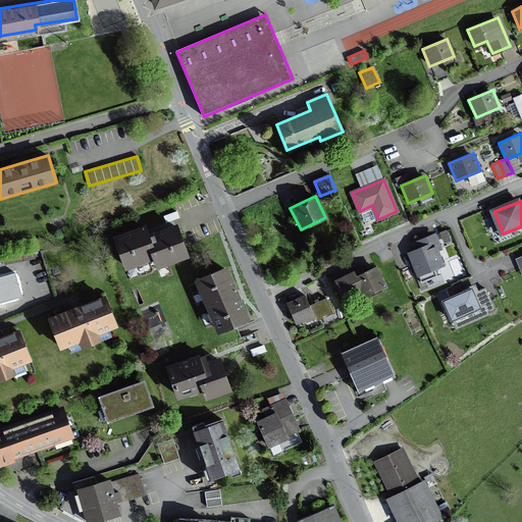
[(147,227),(113,240),(125,270),(153,260),(156,269),(189,257),(177,227),(150,238),(147,227)]
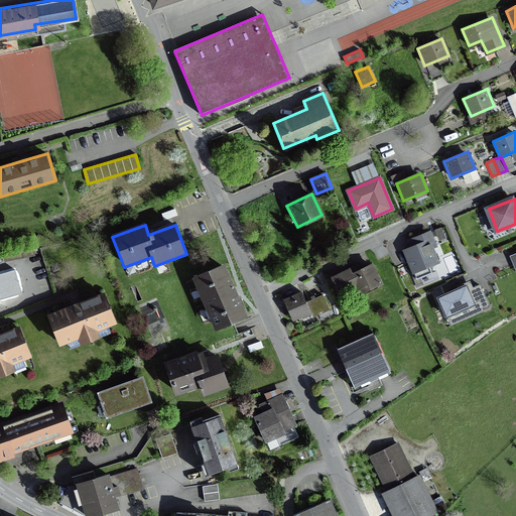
[(400,250),(410,273),(438,261),(430,241),(435,239),(431,230),(407,239),(410,246),(400,250)]
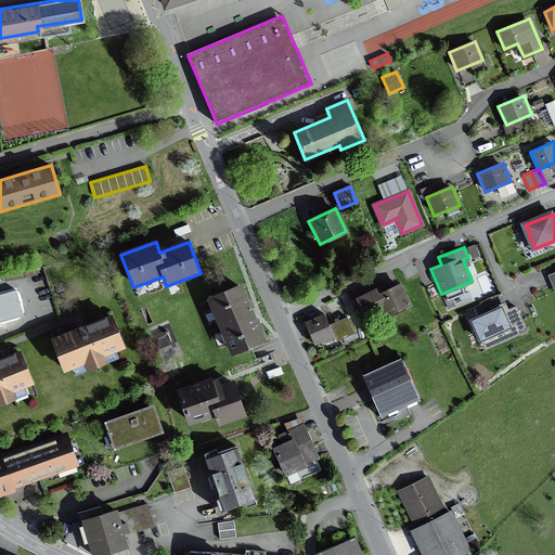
[(379,285),(355,297),(363,315),(383,307),(386,314),(410,302),(399,282),(382,291),(379,285)]
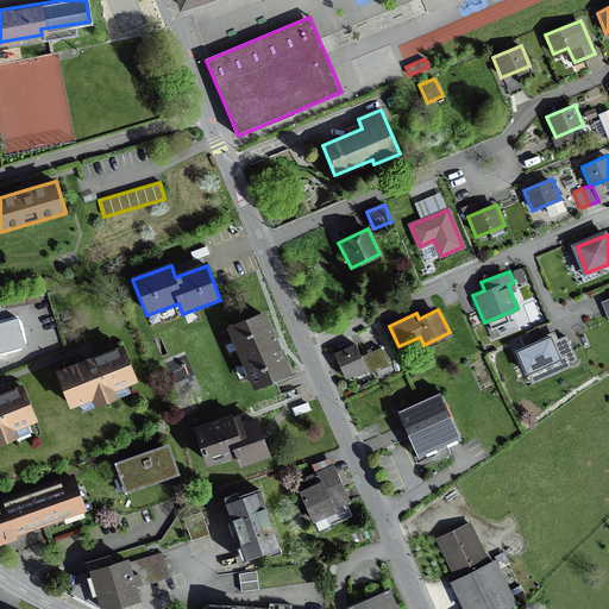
[(265,313),(227,328),(252,389),(290,374),(265,313)]
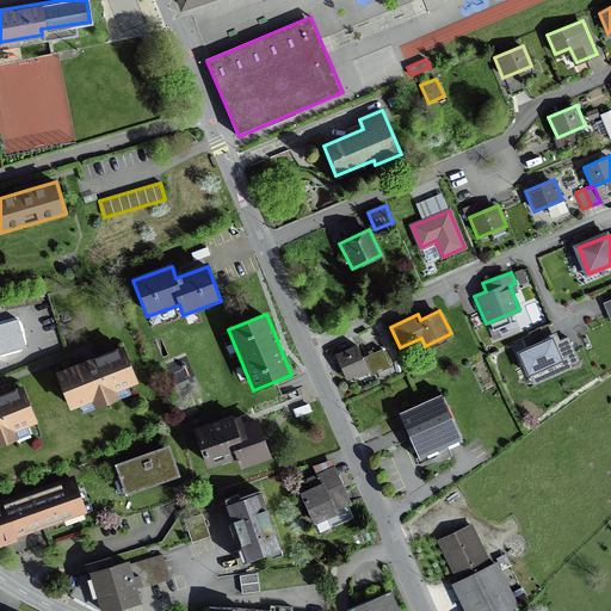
[(0,325),(0,352),(22,346),(14,321),(0,325)]
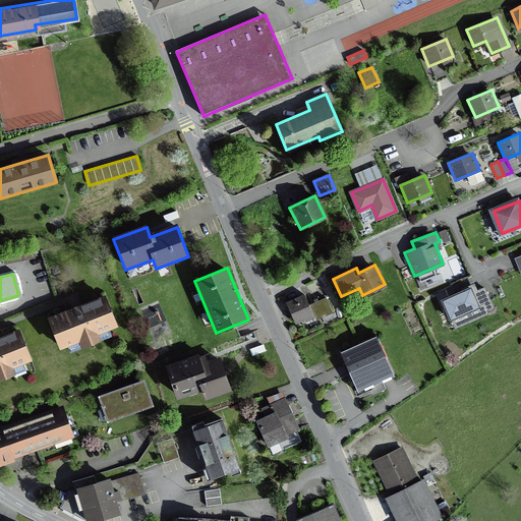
[(441,301),(450,323),(480,308),(471,287),(441,301)]
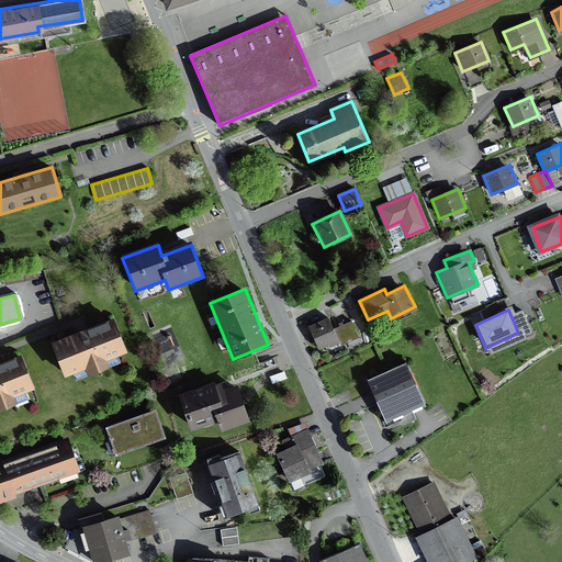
[(327,317),(308,325),(318,348),(337,340),(339,345),(357,337),(350,321),(333,328),(327,317)]
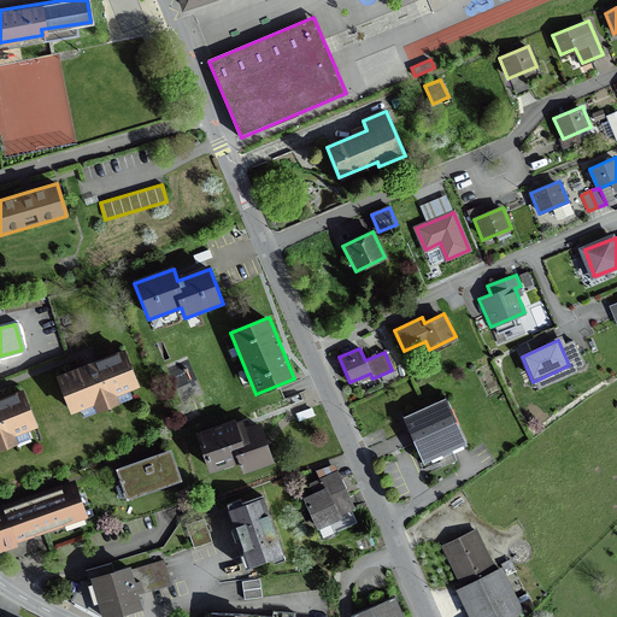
[(125,352),(57,377),(70,413),(95,404),(98,411),(118,404),(116,397),(140,388),(125,352)]
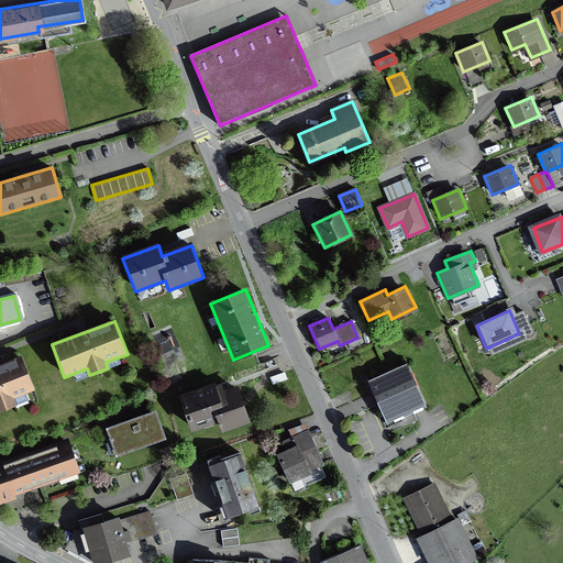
[(21,357),(0,365),(0,409),(14,405),(11,399),(33,390),(21,357)]
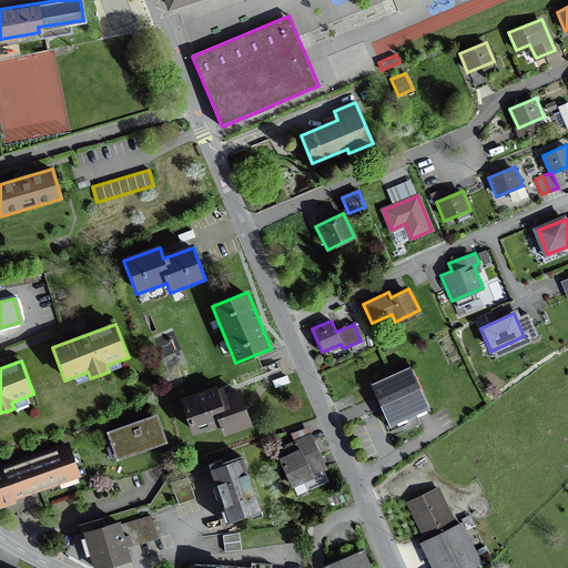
[(409,368),(371,385),(388,427),(428,409),(409,368)]
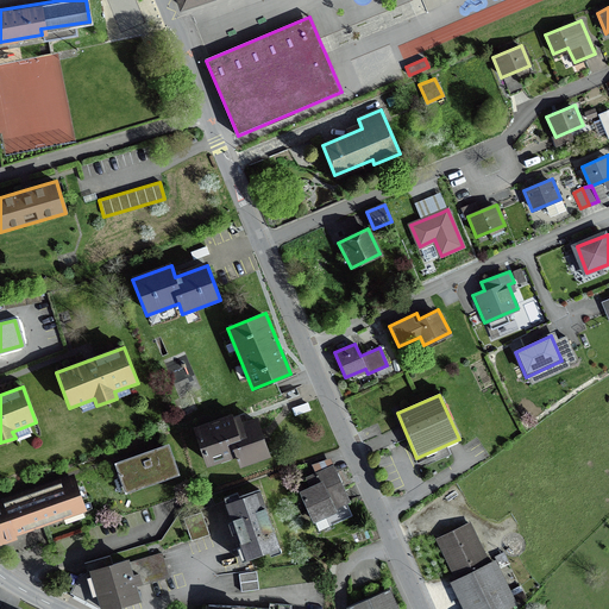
[(232,414),(194,427),(205,462),(234,452),(238,464),(268,454),(256,416),(236,422),(232,414)]
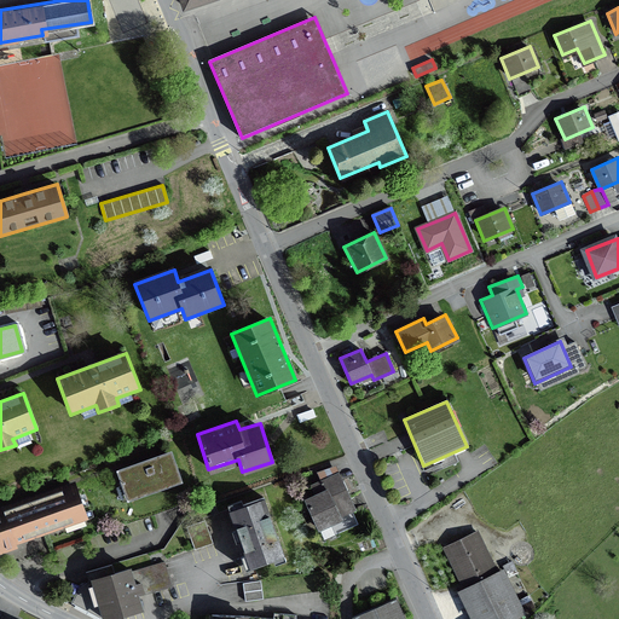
[(167,450),(114,469),(125,498),(178,479),(167,450)]
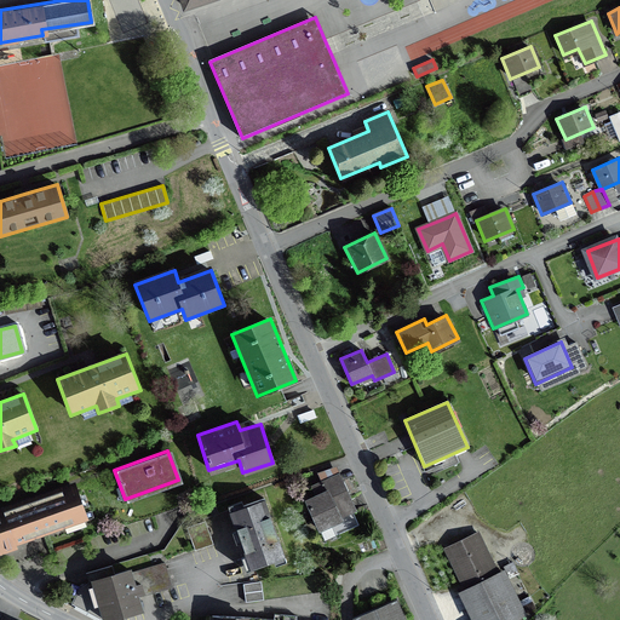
[(319,494),(305,499),(319,529),(343,518),(340,514),(352,507),(336,468),(317,475),(320,481),(314,484),(319,494)]
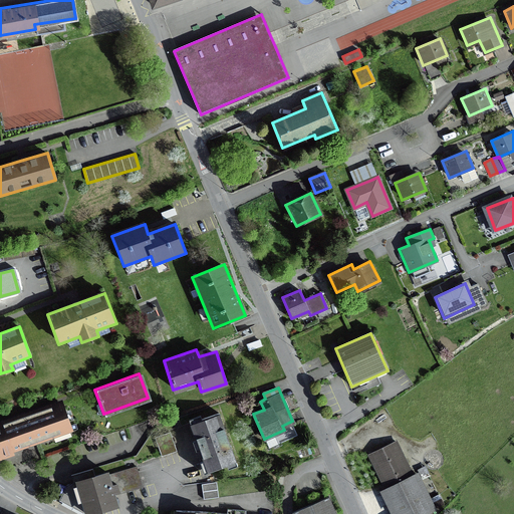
[(3,421),(0,422),(0,456),(14,452),(12,448),(71,428),(64,408),(21,423),(19,417),(3,422),(3,421)]
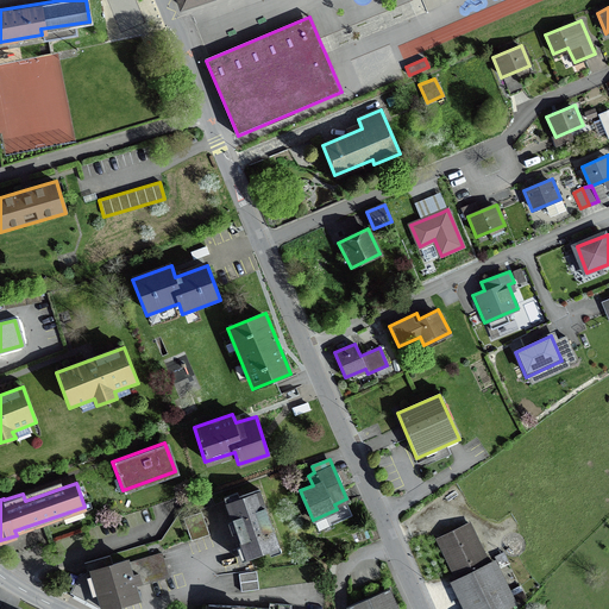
[(258,489),(224,502),(244,557),(267,548),(269,553),(281,548),(258,489)]
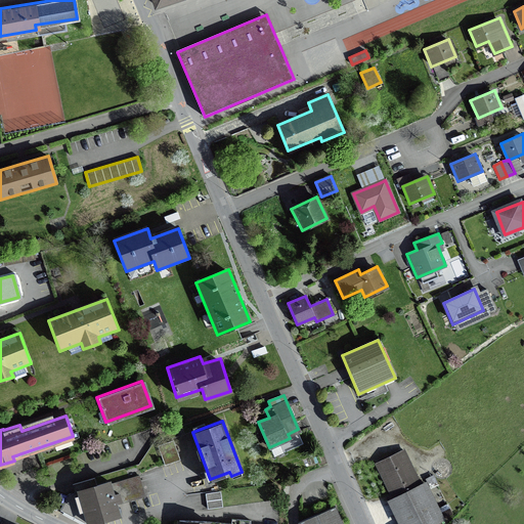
[(389,500),(400,523),(435,523),(442,521),(423,483),(419,485),(402,451),(379,464),(395,497),(389,500)]
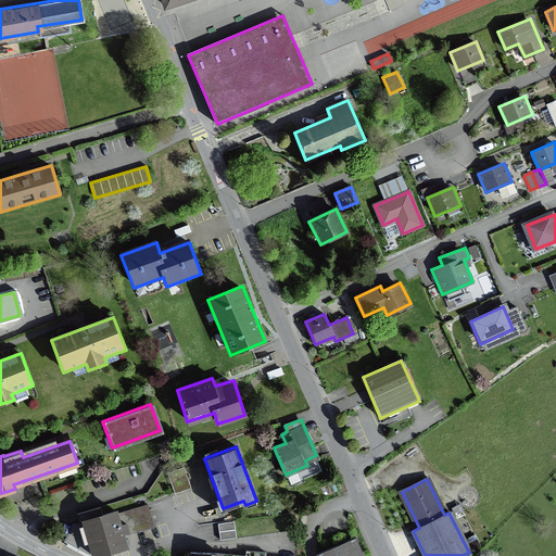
[(88,513),(79,515),(83,523),(91,555),(126,545),(123,533),(150,526),(144,505),(117,513),(115,508),(89,516),(88,513)]
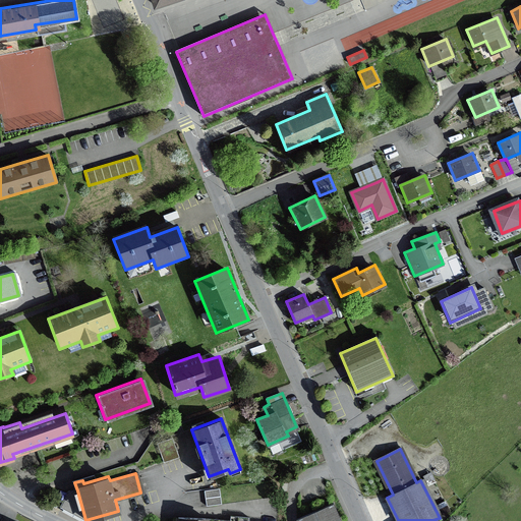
[(206,498),(207,506),(248,500),(275,496),(273,480),(205,490),(206,498)]
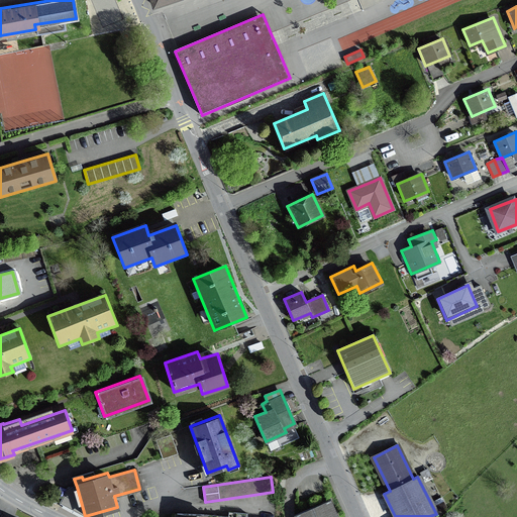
[(60,504),(85,516),(77,487),(67,493),(60,504)]
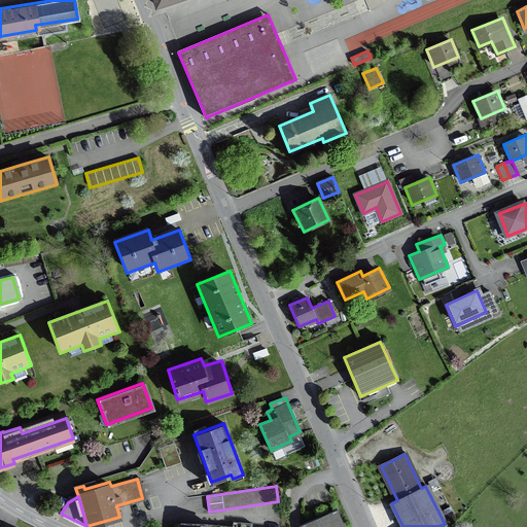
[(345,526),(337,508),(301,525),(302,526),(345,526)]
